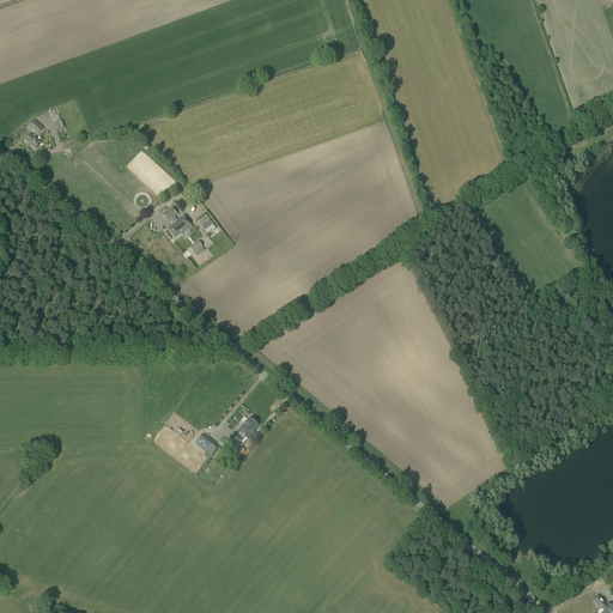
[(58,123),(62,120),(56,111),(52,115),(58,123)]
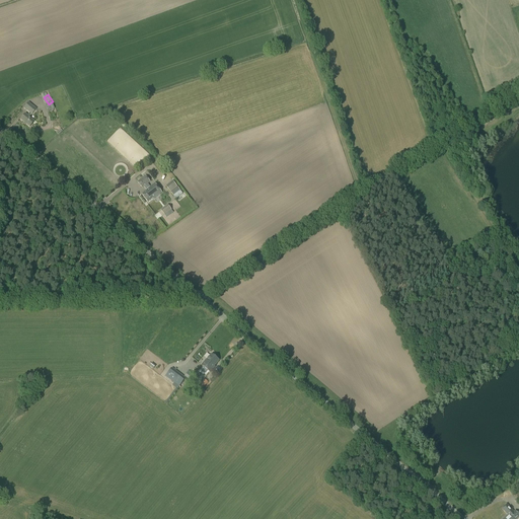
[(31,115),(36,109),(28,102),(24,108),(29,113),(27,116),(25,115),(20,120),(29,127),(34,122),(29,118),(31,115)]
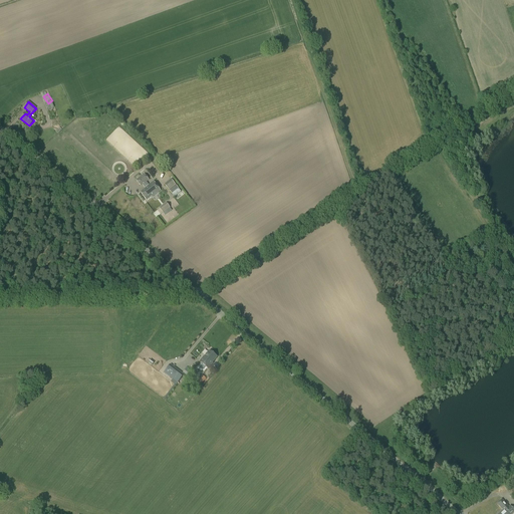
[(49,110),(55,108),(53,102),(47,104),(49,110)]
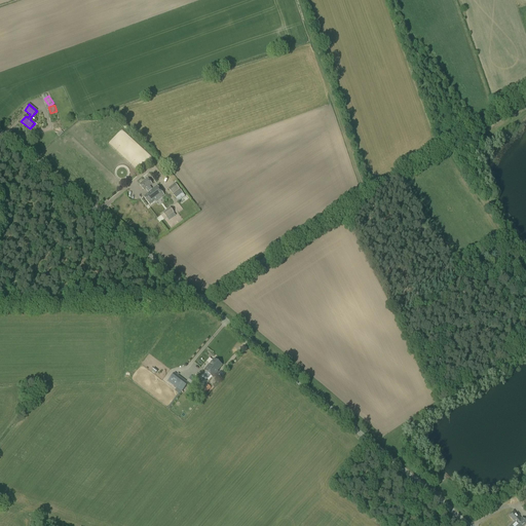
[(151,190),(148,187),(152,184),(148,178),(140,184),(144,190),(146,189),(149,192),(148,192),(149,193),(144,197),(150,205),(155,201),(156,202),(164,195),(157,186),(151,190)]
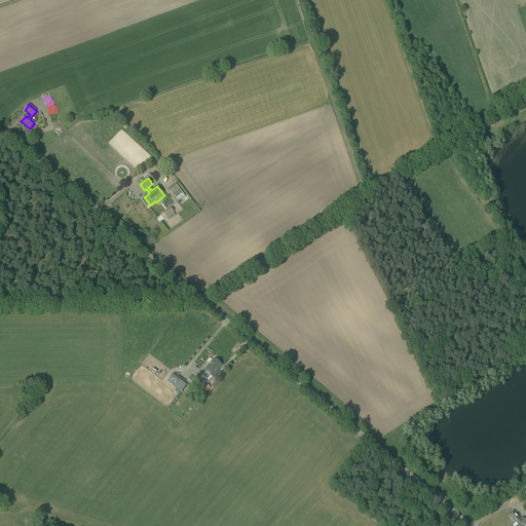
[(176,198),(183,193),(175,184),(168,189),(176,198)]
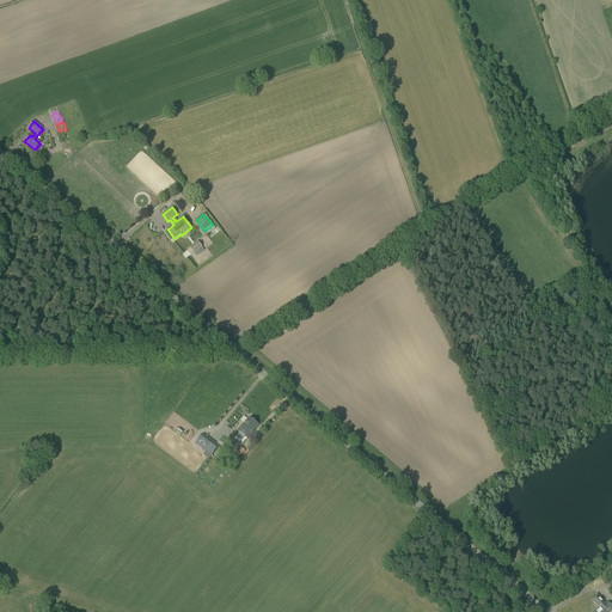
[(194,254),(202,248),(197,242),(189,248),(194,254)]
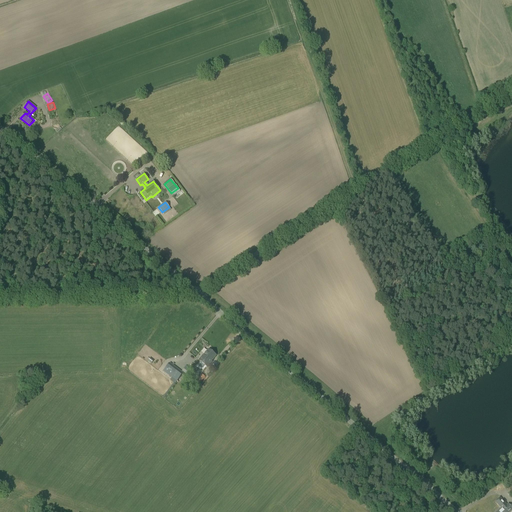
[(230,344),(239,335),(236,332),(227,341),(230,344)]
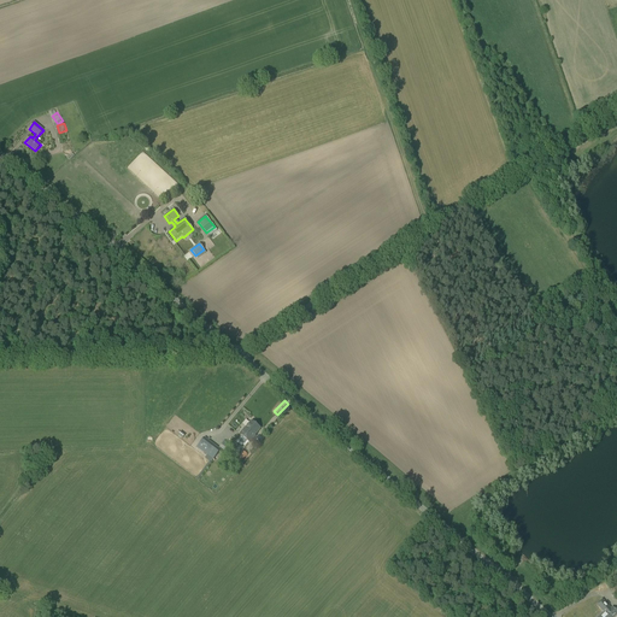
[(234,424),(240,429),(245,423),(240,418),(234,424)]
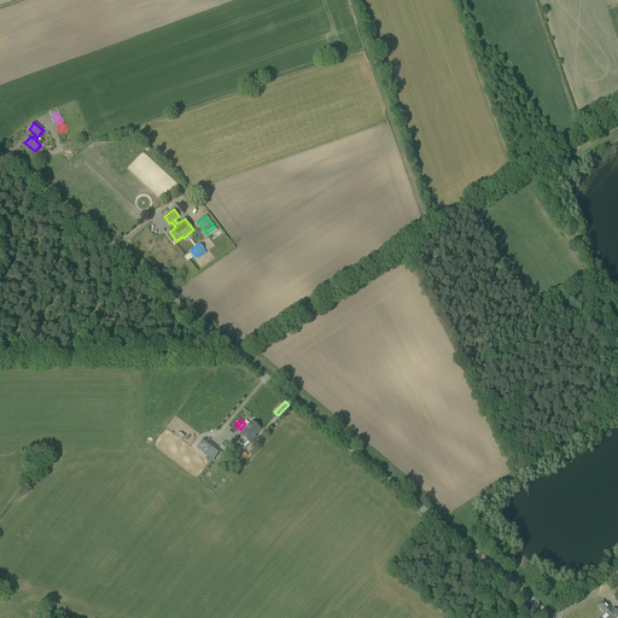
[(246,427),(240,435),(251,443),(257,437),(256,436),(262,429),(252,421),(246,429),(246,427)]
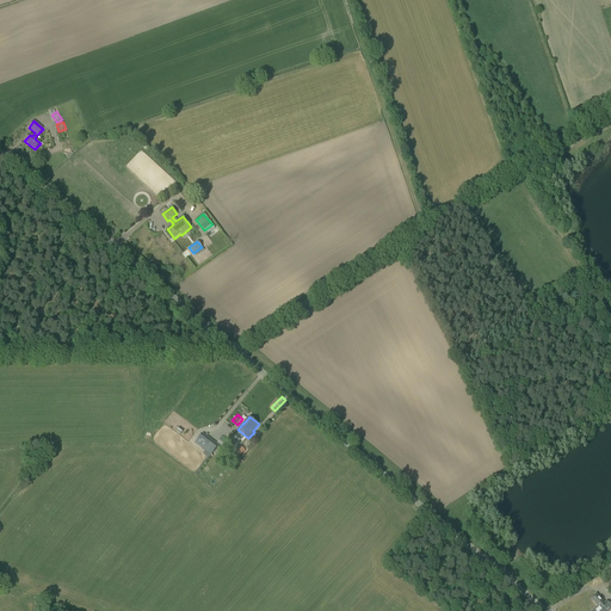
[(211,456),(218,445),(203,433),(195,444),(211,456)]
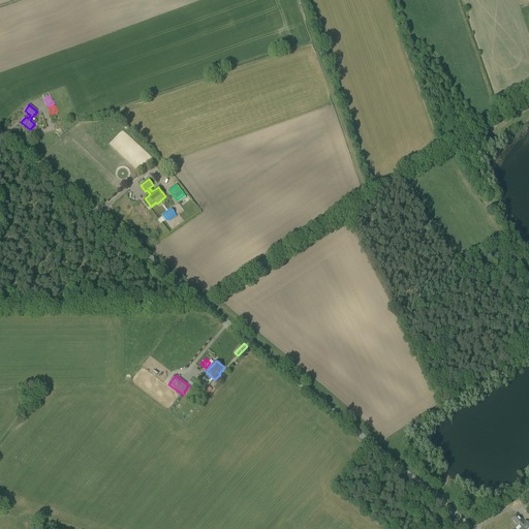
[(207,397),(212,390),(208,386),(203,394),(207,397)]
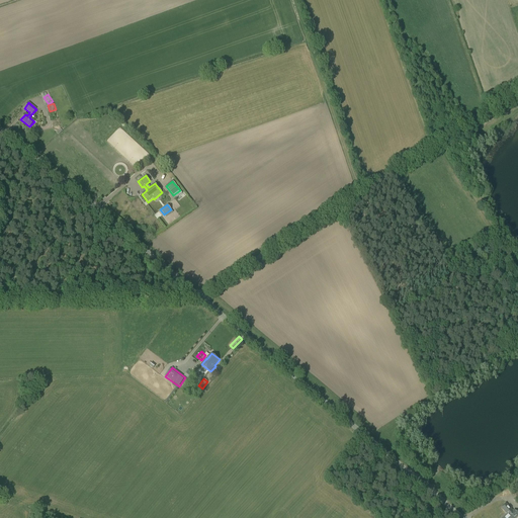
[(513,511),(506,503),(501,508),(507,514),(502,517),(515,517),(517,516),(517,513),(514,510),(513,511)]
